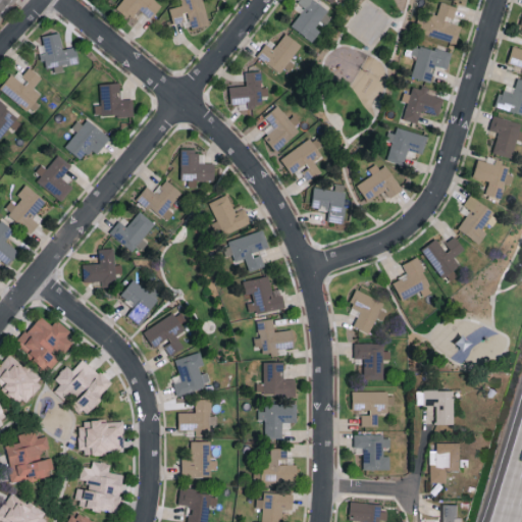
[(141,11),(151,18),(161,4),(155,0),(121,0),(116,8),(135,20),(141,11)]
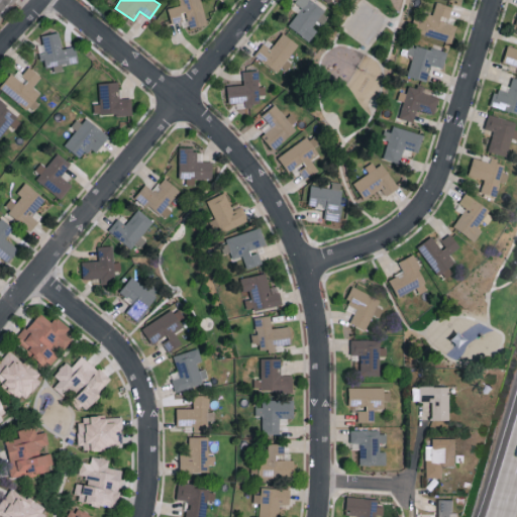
[(168,7),(171,23),(186,20),(188,29),(206,24),(199,0),(178,0),(180,4),(168,7)]
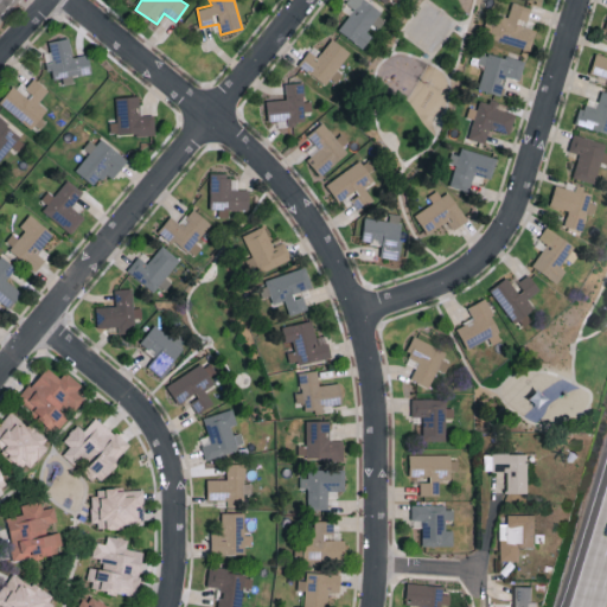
[(363,0),(346,0),(345,2),(353,10),(338,29),(359,46),(384,17),(363,0)]
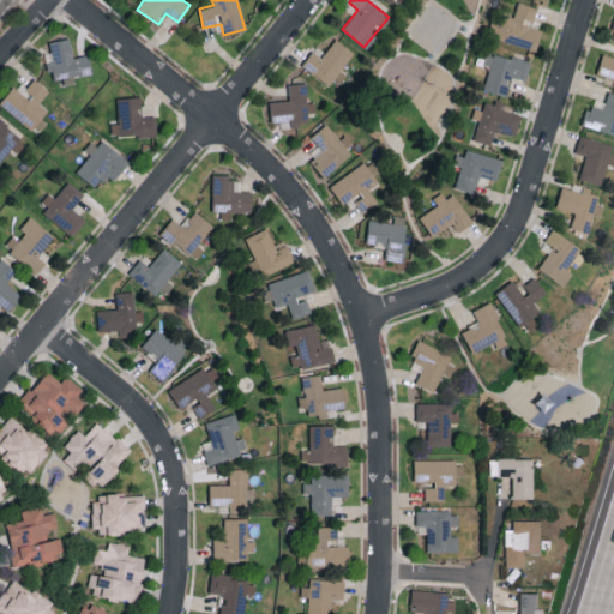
[(537,7),(518,1),(513,18),(494,12),(488,36),(536,50),(542,30),(523,24),(524,18),(534,20),(537,7)]
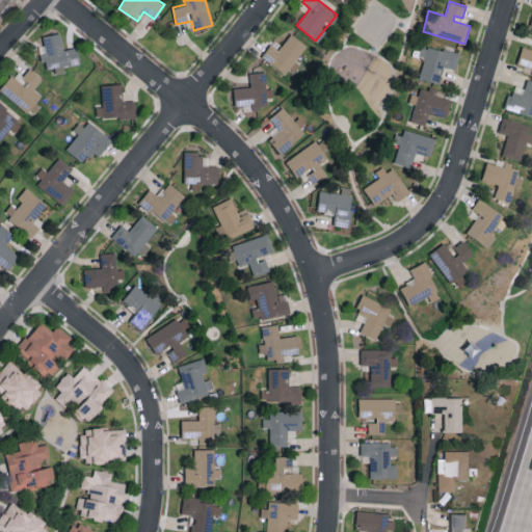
[(80,63),(77,47),(63,50),(60,32),(43,36),(46,55),(44,56),(46,70),(56,68),(57,73),(64,72),(63,67),(80,63)]
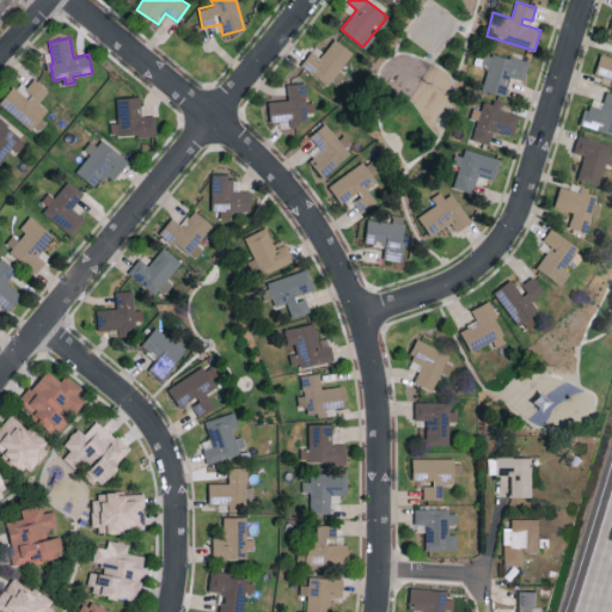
[(320,57),(311,50),(300,66),(329,85),(352,51),(334,38),(320,57)]
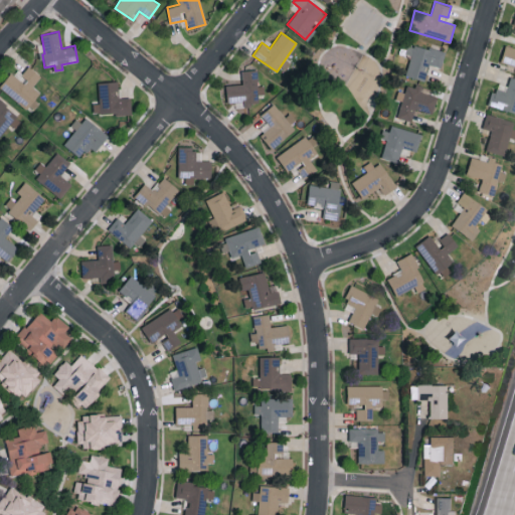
[(446,52),(407,42),(404,53),(410,55),(405,74),(424,79),(428,64),(442,67),(446,52)]
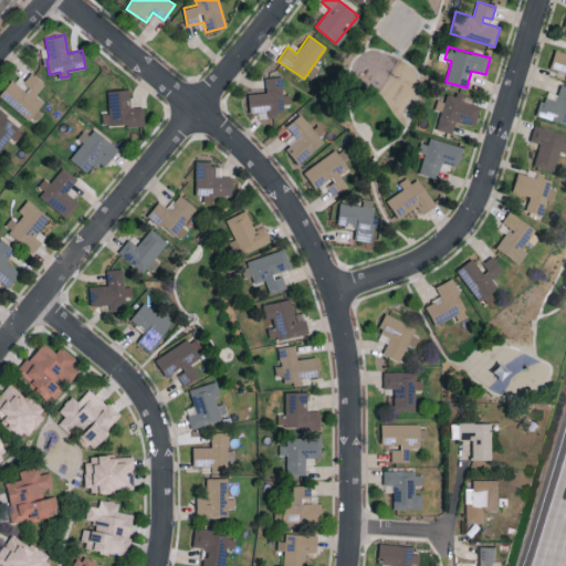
[(0,93),(0,95),(28,121),(44,102),(35,94),(44,84),(31,72),(23,81),(17,75),(0,93)]
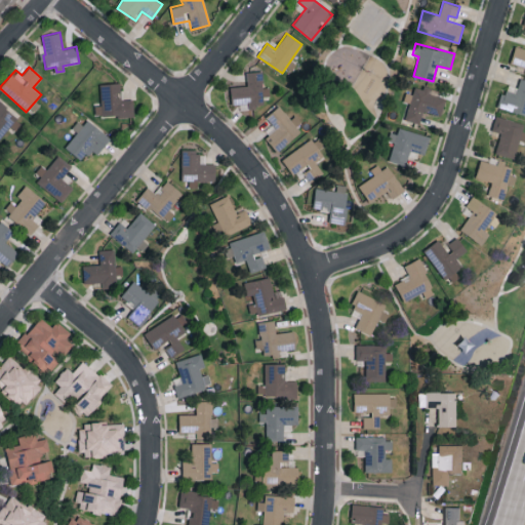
[(263,87),(261,71),(246,72),(246,85),(231,86),(231,105),(249,104),(249,105),(263,105),(263,96),(270,95),(269,87),(263,87)]
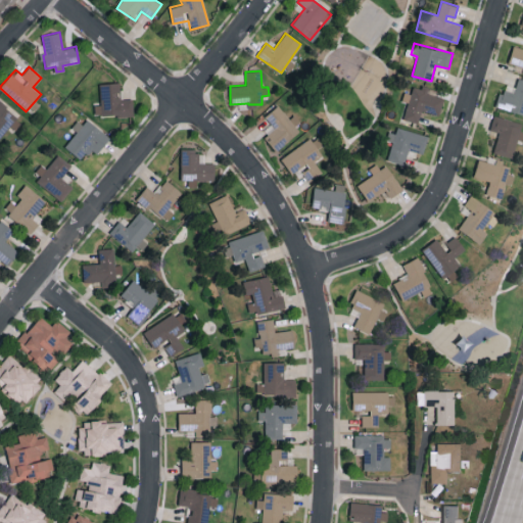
[(522,79),(518,78),(514,94),(500,90),(495,107),(522,113),(522,79)]
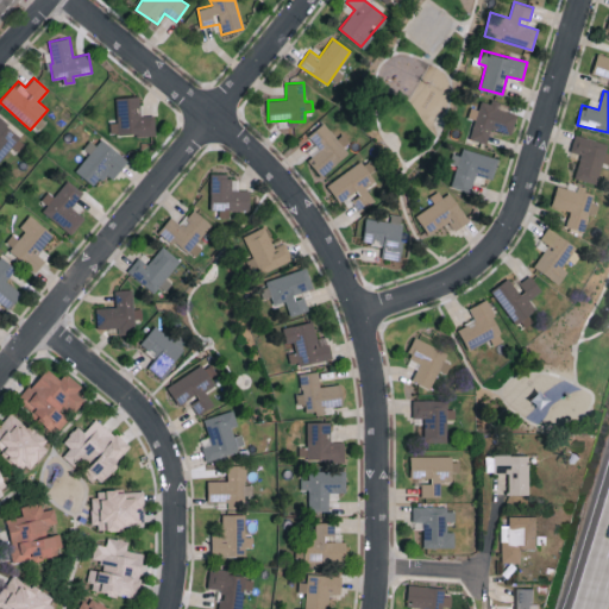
[(115,96),(117,123),(111,123),(111,136),(156,133),(156,114),(140,115),(139,96),(115,96)]
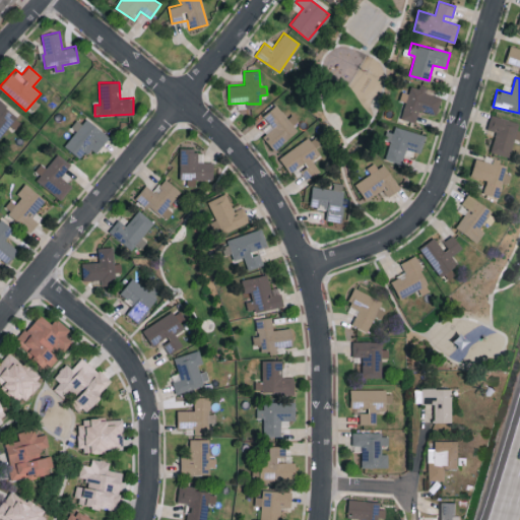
[(402,119),(416,121),(418,110),(438,114),(441,96),(425,93),(426,87),(410,84),(408,92),(401,91),(399,100),(405,101),(402,119)]
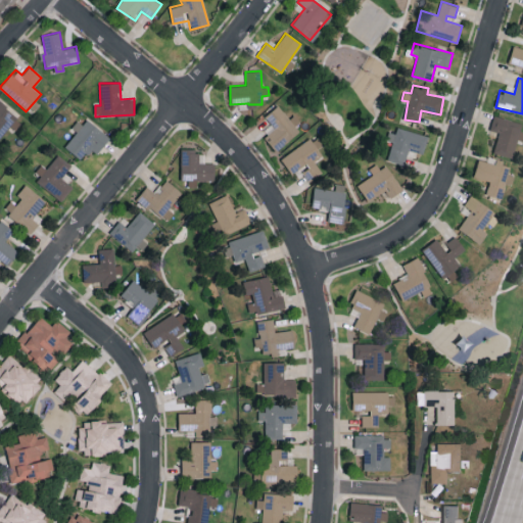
[(0,137),(11,127),(13,129),(20,121),(0,101),(0,137)]
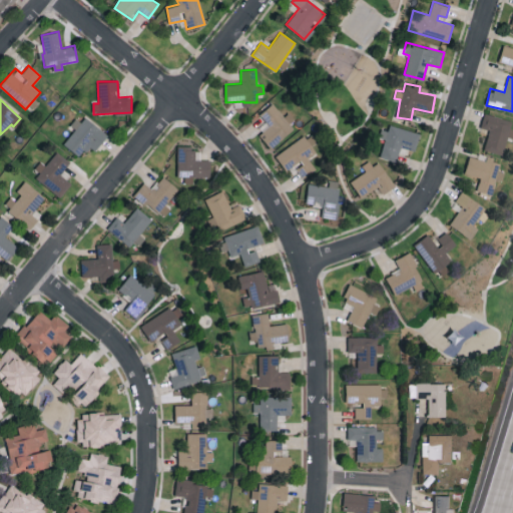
[(286,119),(273,102),(259,114),(269,126),(259,134),(270,148),(294,129),(287,119),(286,119)]
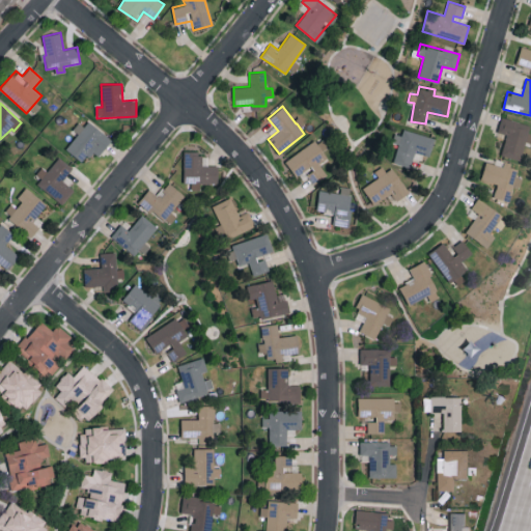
[(519,161),(525,141),(530,142),(530,148),(530,155),(530,133),(527,133),(529,124),(502,116),(497,132),(506,134),(500,155),(519,161)]
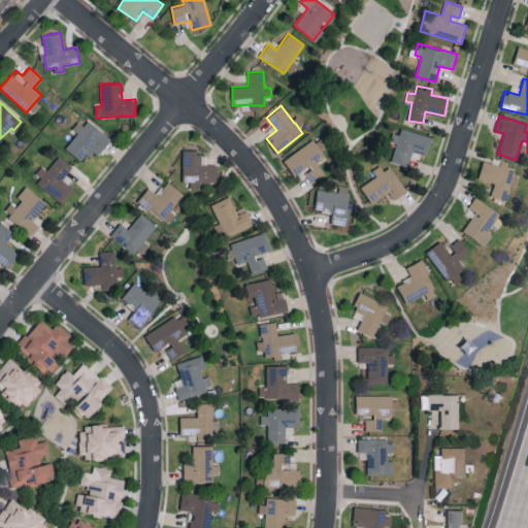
[(77,133),(65,147),(81,161),(91,150),(98,155),(110,139),(86,118),(74,131),(77,133)]
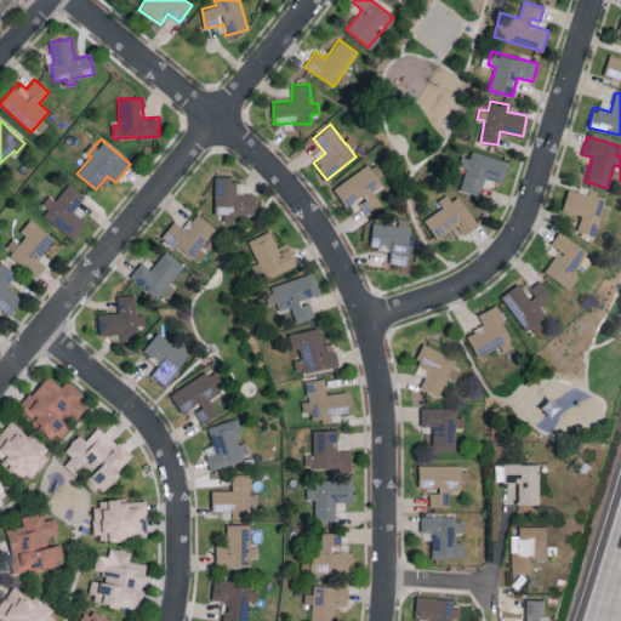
[(460,191),(479,195),(484,177),(502,182),(508,160),(471,151),(469,158),(461,155),(459,166),(466,169),(460,191)]
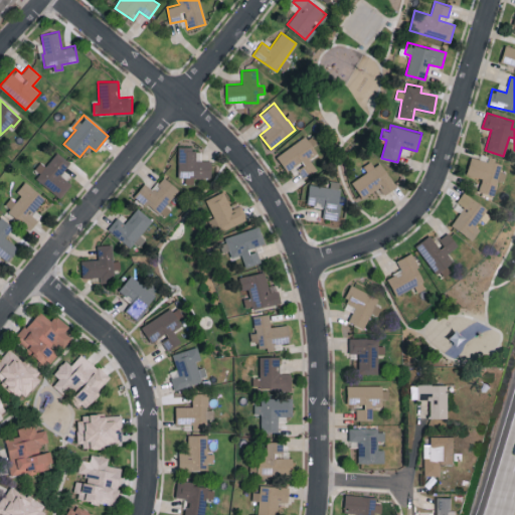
[(277,156),(288,172),(296,167),(304,179),(318,170),(310,158),(322,151),(311,134),(277,156)]
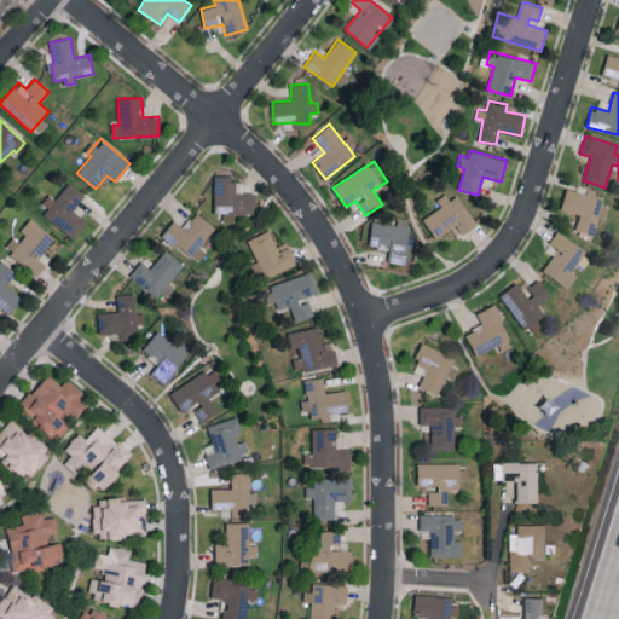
[(233,175),(213,175),(214,213),(223,213),(223,221),(233,221),(233,214),(254,213),(253,192),(233,192),(233,175)]
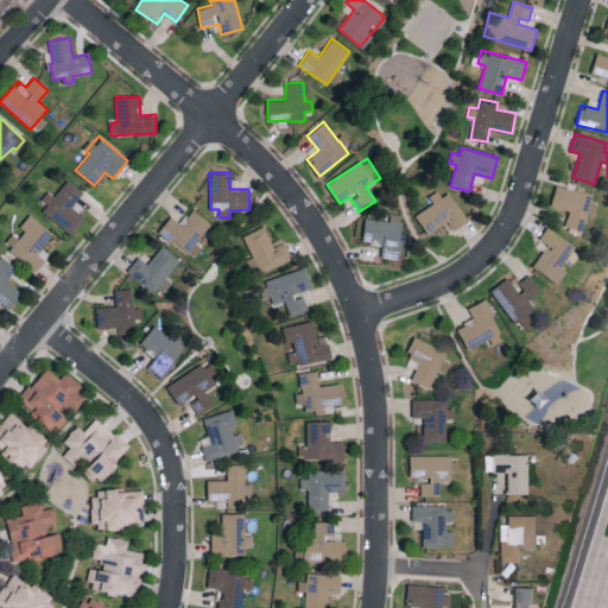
[(83,192),(65,178),(40,209),(70,234),(84,217),(71,207),(83,192)]
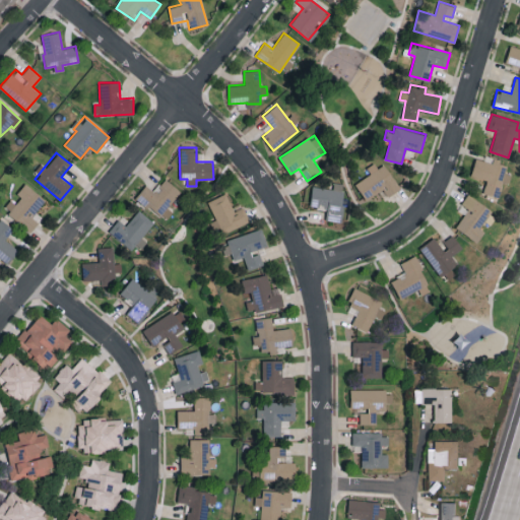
[(499,197),(503,182),(508,184),(511,174),(505,173),(507,165),(475,156),(469,177),(485,181),(482,193),(499,197)]
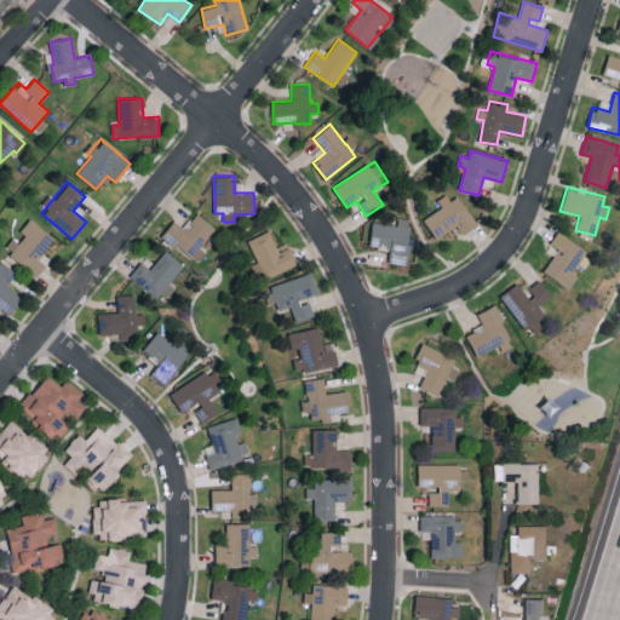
[(463,234),(476,225),(459,195),(446,204),(446,205),(424,218),(435,239),(458,225),(463,234)]
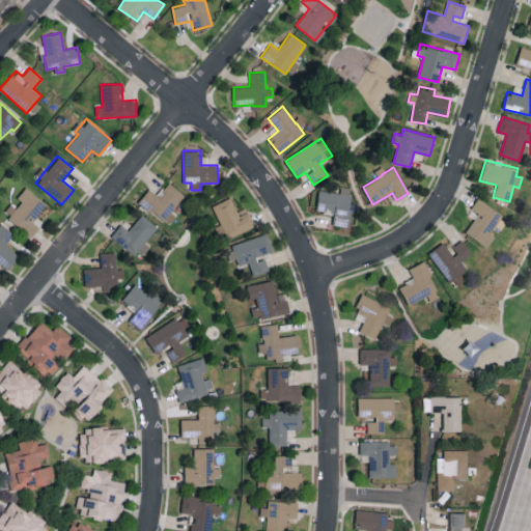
[(148,189),(139,200),(163,221),(185,195),(169,182),(158,196),(148,189)]
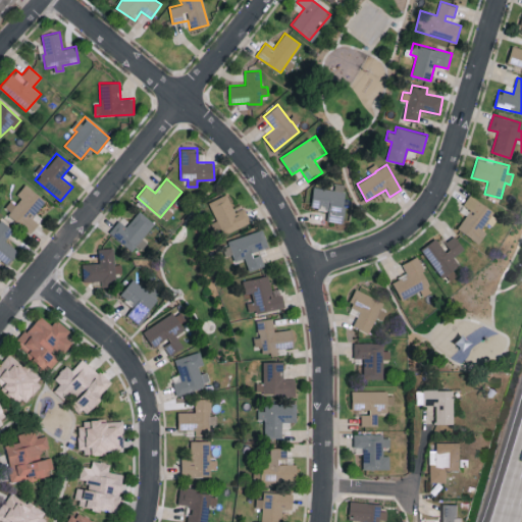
[(326,220),(342,222),(345,185),(334,183),(333,189),(313,187),(311,207),(328,208),(326,220)]
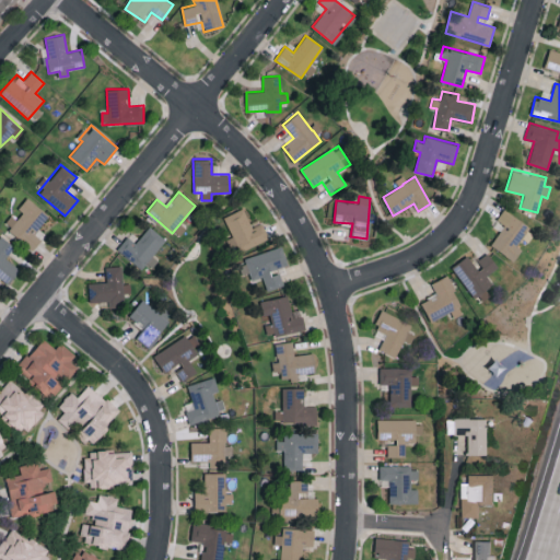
[(232,236),(226,238),(233,254),(269,237),(261,223),(253,228),(243,208),(223,217),(232,236)]
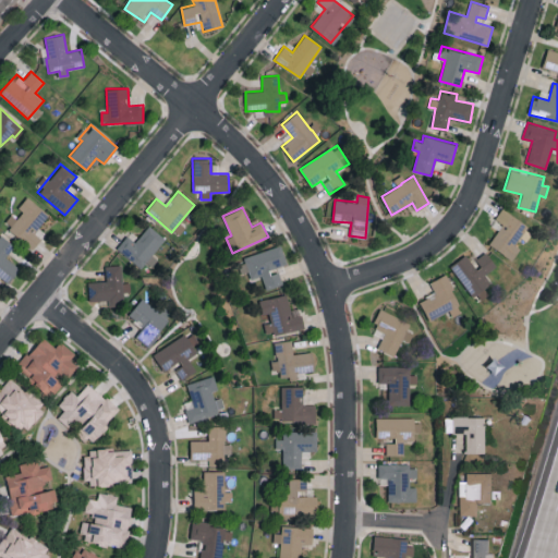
[(501,209),(495,220),(501,225),(488,244),(512,259),(521,247),(516,244),(523,233),(529,237),(533,229),(501,209)]
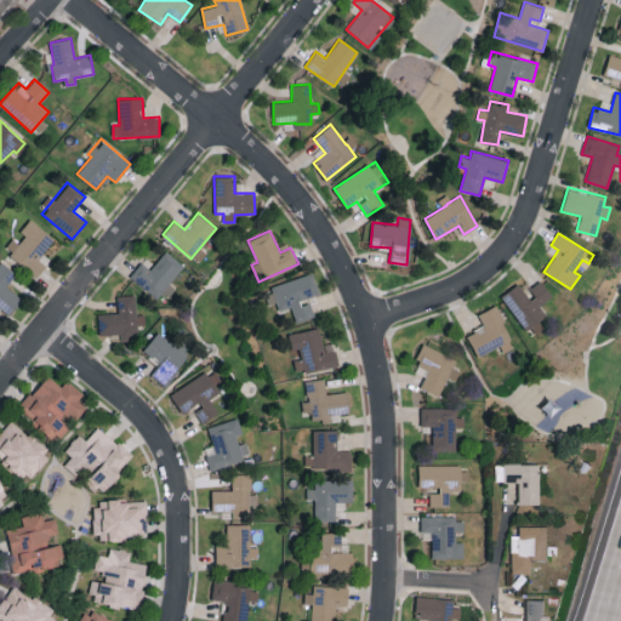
[(130,275),(160,298),(186,266),(165,250),(151,269),(141,262),(130,275)]
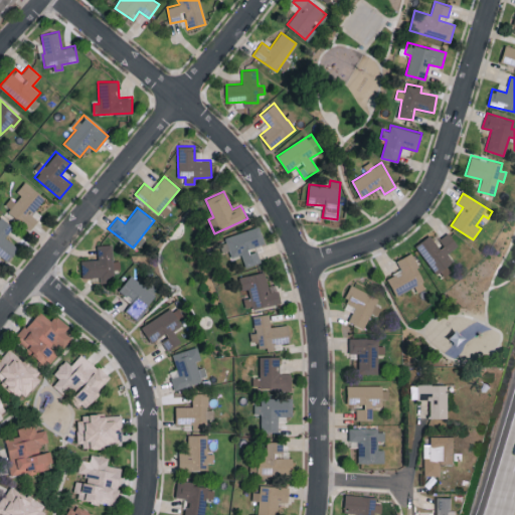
[(14,227),(0,215),(0,254),(8,262),(19,248),(5,236),(14,227)]
